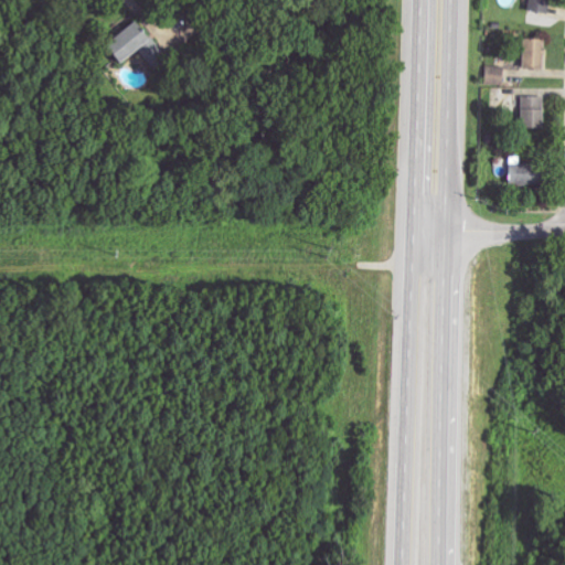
[(529,0),(529,13),(546,14),(547,0),(529,0)]
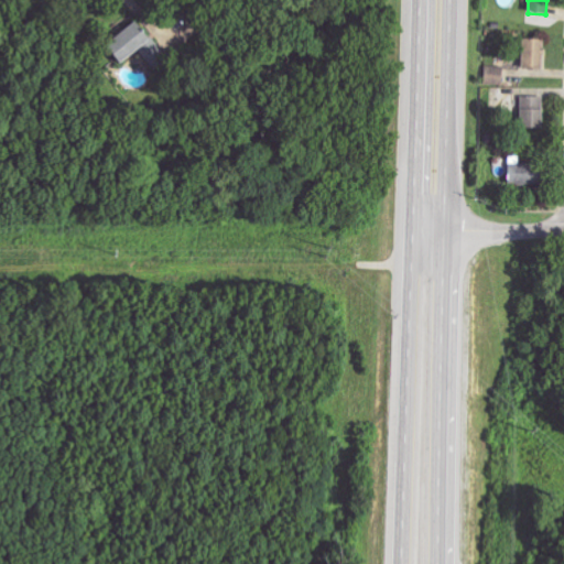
[(104,49),(118,66),(138,50),(151,65),(165,54),(138,21),(104,49)]
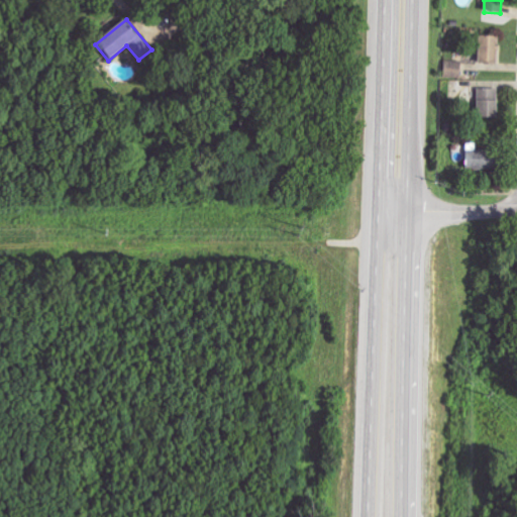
[(498,37),(479,36),(478,64),(497,64),(498,37)]
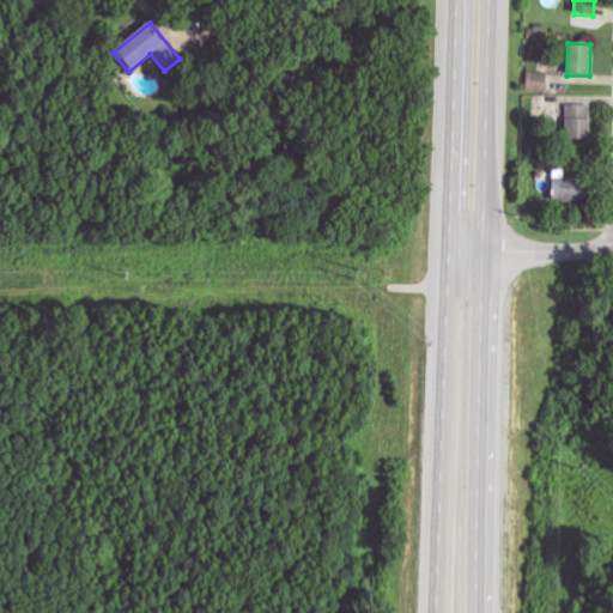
[(547,93),(547,73),(528,72),(527,92),(547,93)]
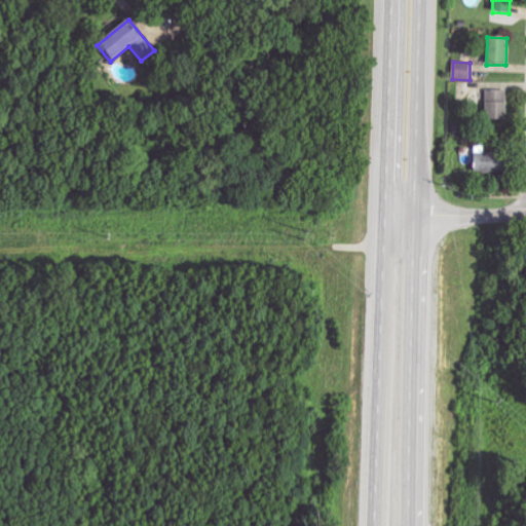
[(485,120),(505,120),(506,90),(486,89),(485,120)]
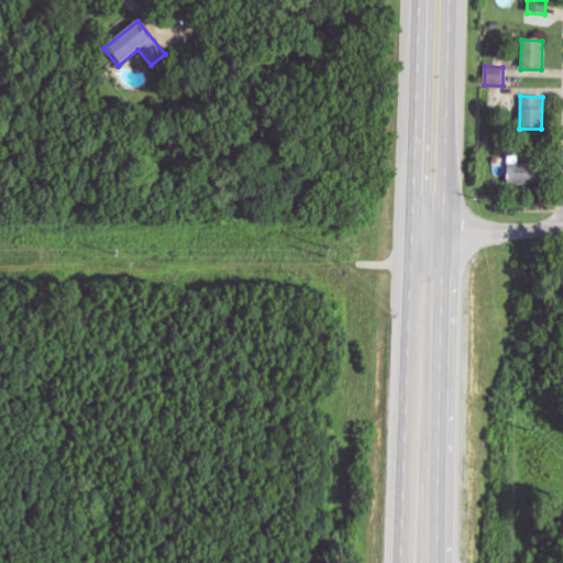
[(536,185),(536,165),(517,164),(517,157),(507,156),(506,185),(536,185)]
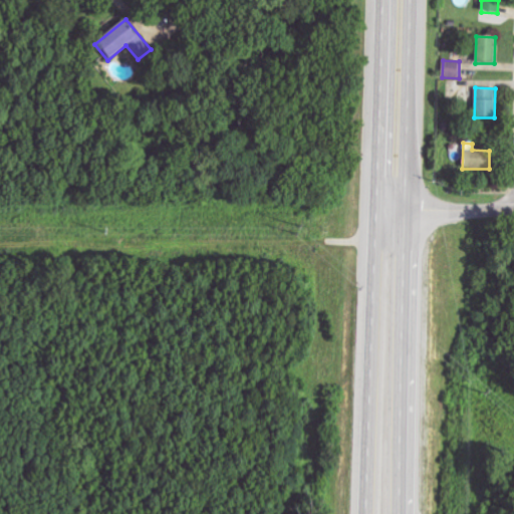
All buildings are outlined.
